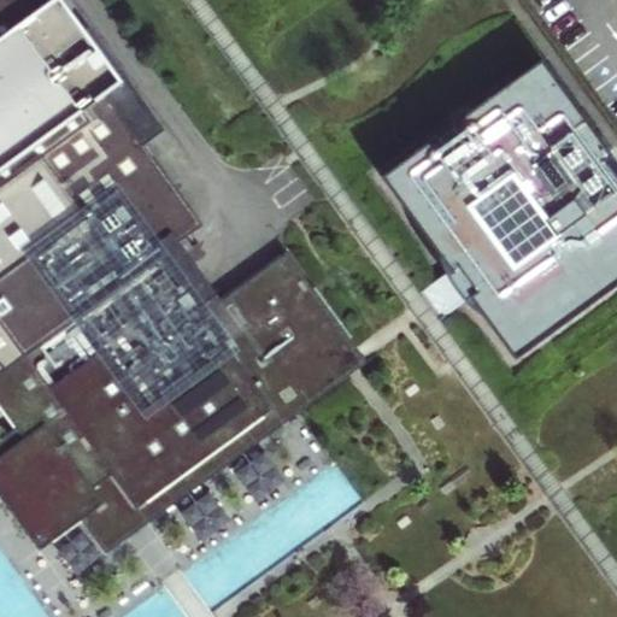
[(0,0),(0,405),(17,429),(9,435),(16,445),(0,456),(0,497),(39,550),(81,519),(103,504),(90,487),(110,474),(136,509),(274,409),(266,398),(280,387),(288,399),(323,374),(313,362),(319,357),(328,369),(357,348),(287,253),(222,301),(217,294),(199,307),(162,256),(180,244),(203,225),(110,99),(99,106),(95,101),(106,93),(116,87),(88,48),(56,72),(48,63),(81,39),(53,1),(50,5),(45,0),(0,0)]
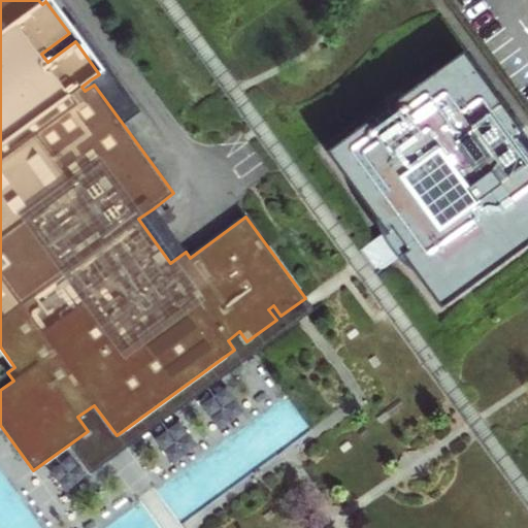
[(527,152),(518,138),(523,134),(462,52),(326,151),(387,234),(392,230),(406,250),(401,254),(440,307),(527,242),(527,152)]
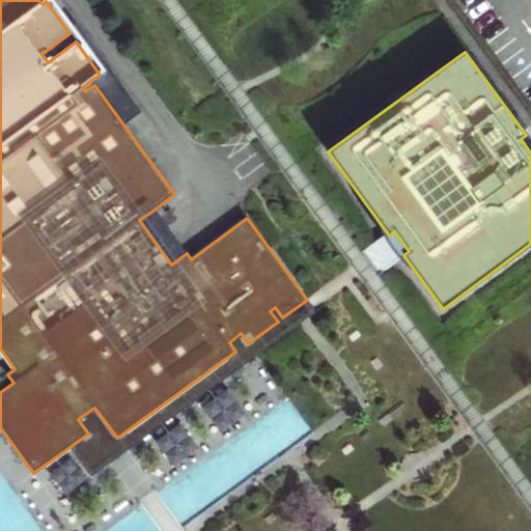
[(91,80),(82,87),(85,91),(94,85),(91,80)]
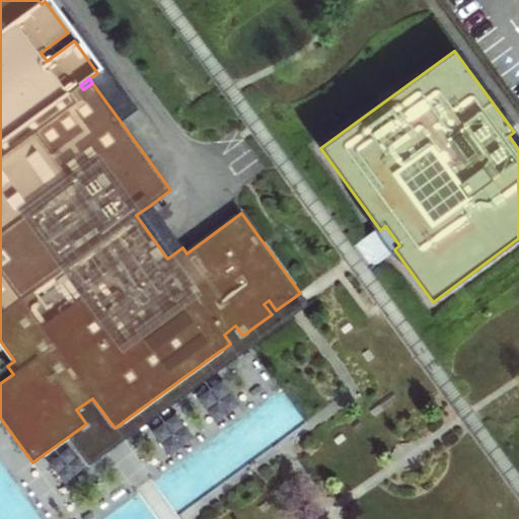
[(151,205),(136,215),(167,258),(182,247),(151,205)]
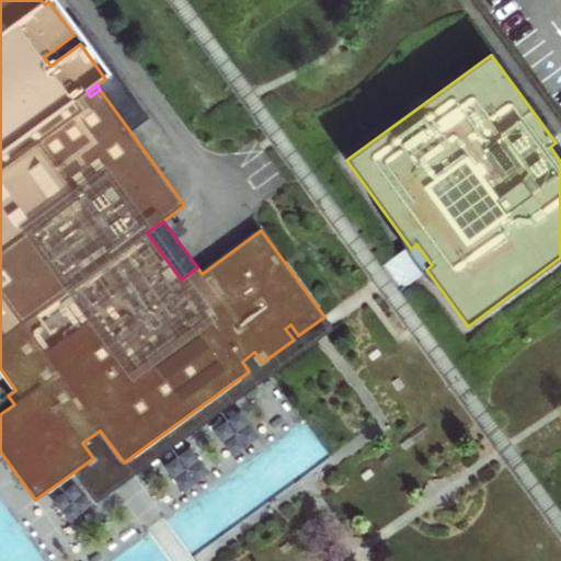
[(93,458),(73,472),(95,504),(276,373),(321,339),(334,330),(328,321),(324,317),(298,335),(290,324),(285,329),(294,340),(262,363),(254,352),(242,362),(249,371),(124,462),(100,431),(82,443),(93,458)]
